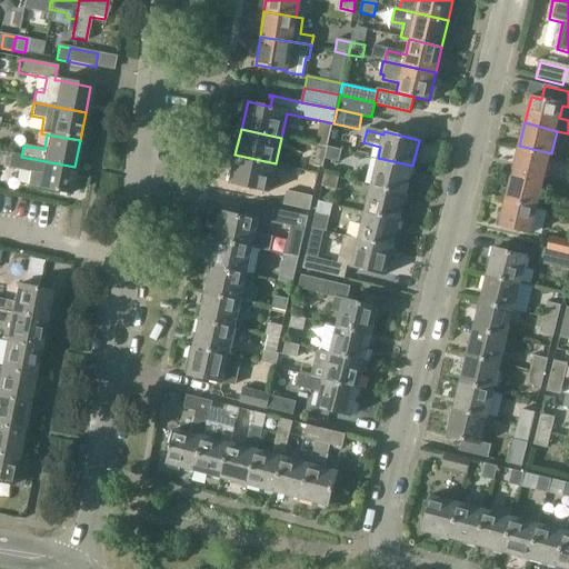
[(325,161),(327,149),(312,146),(310,158),(325,161)]
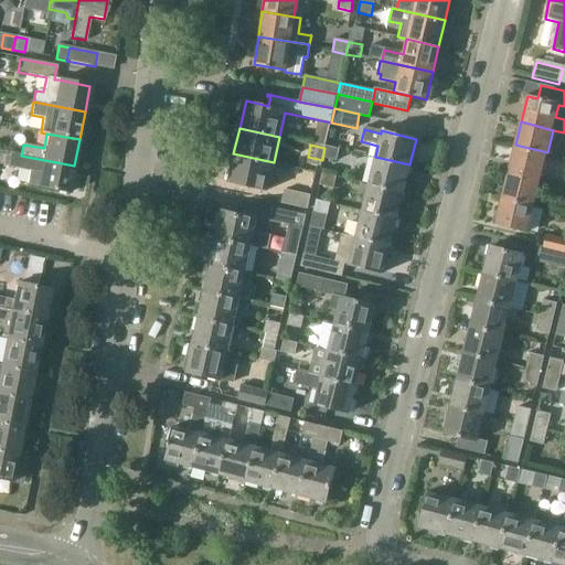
[(541,179),(547,152),(515,145),(509,170),(541,179)]
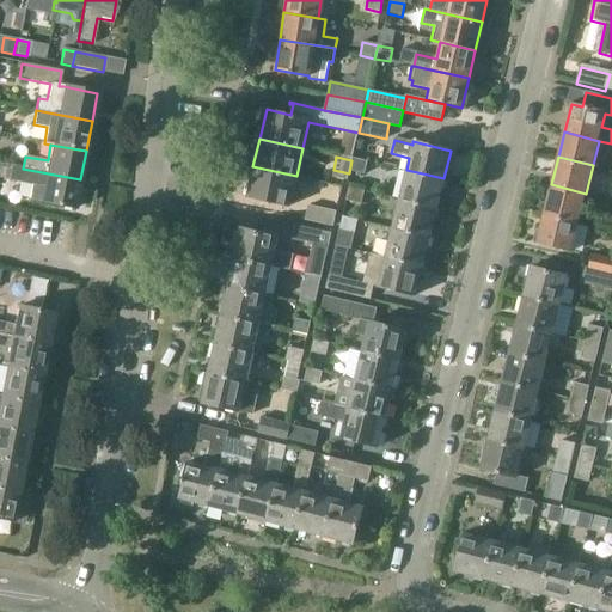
[(365,177),(367,164),(352,160),(349,173),(365,177)]
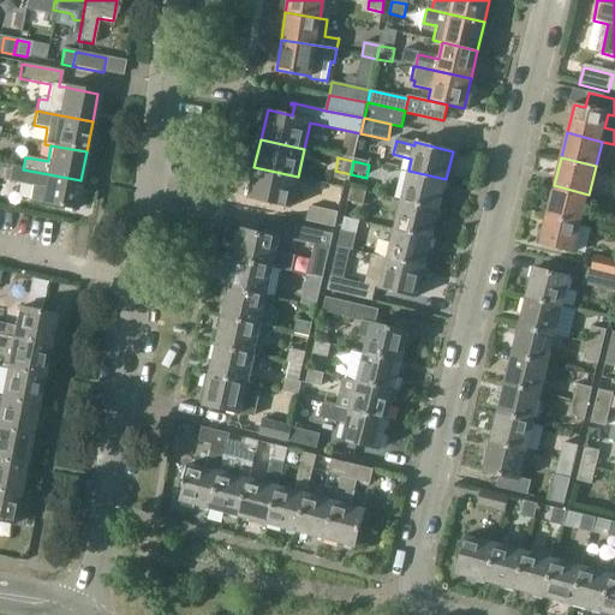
[(75,212),(81,180),(23,169),(12,167),(9,181),(31,186),(28,202),(75,212)]
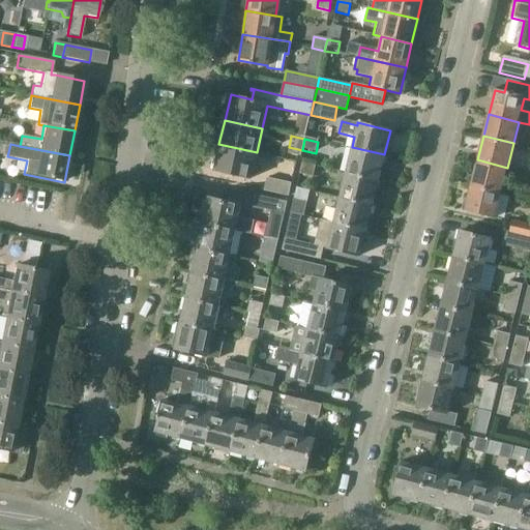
[(218,144),(212,172),(249,180),(257,152),(218,144)]
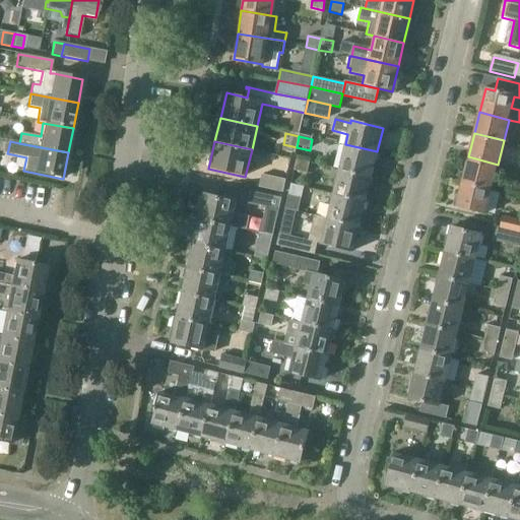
[(371,177),(377,151),(345,144),(339,169),(371,177)]
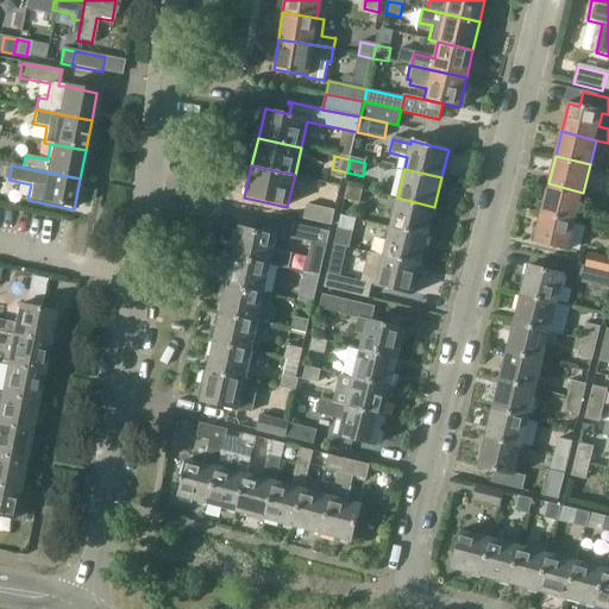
[(576,221),(583,193),(548,183),(540,213),(576,221)]
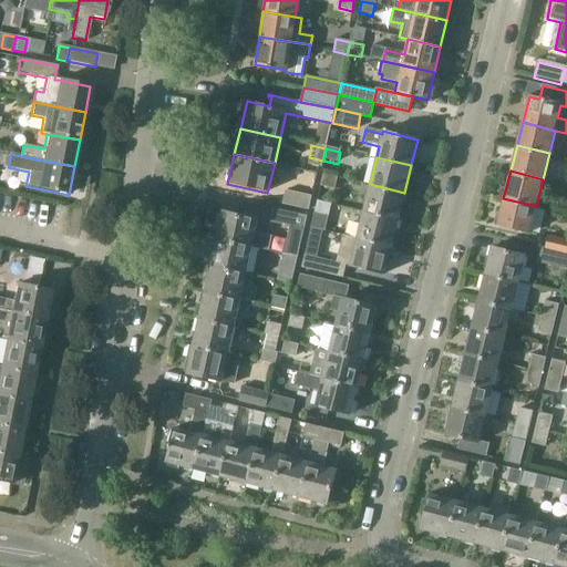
[(334,191),(337,178),(323,176),(320,188),(334,191)]
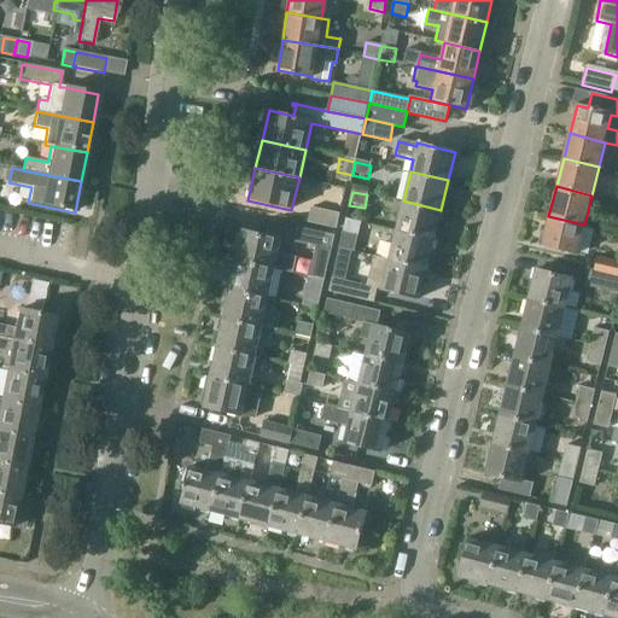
[(433,239),(441,210),(403,200),(396,229),(433,239)]
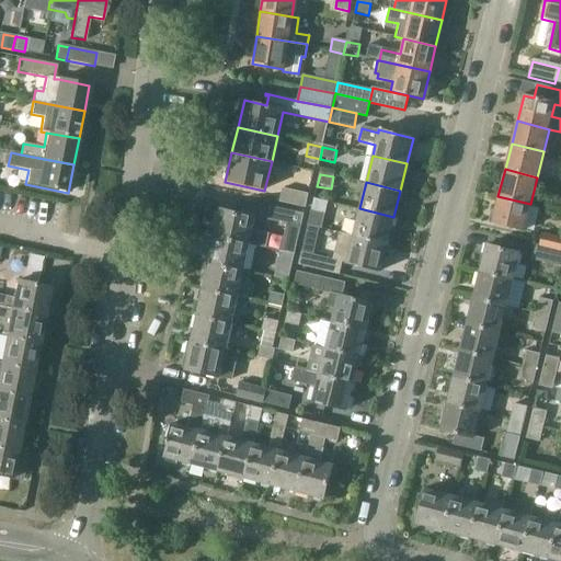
[(282,191),(278,204),(305,209),(308,196),(282,191)]
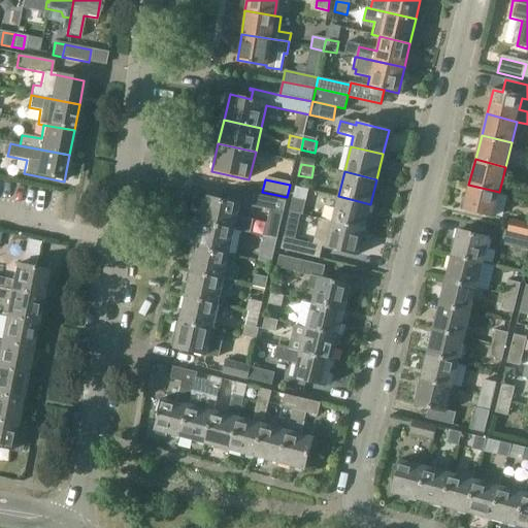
[(492,220),(499,192),(468,185),(462,211),(492,220)]
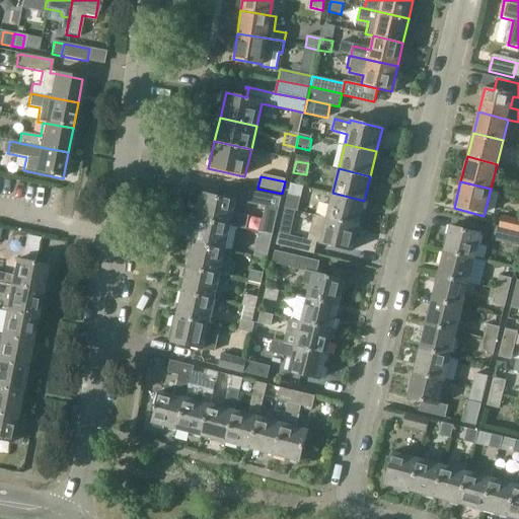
[(300,200),(303,189),(290,186),(287,197),(300,200)]
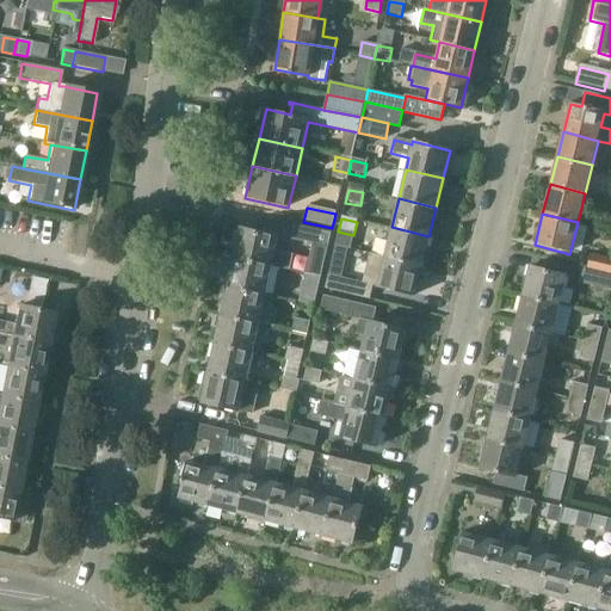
[(295,227),(291,241),(300,244),(327,250),(331,235),(303,229),(295,227)]
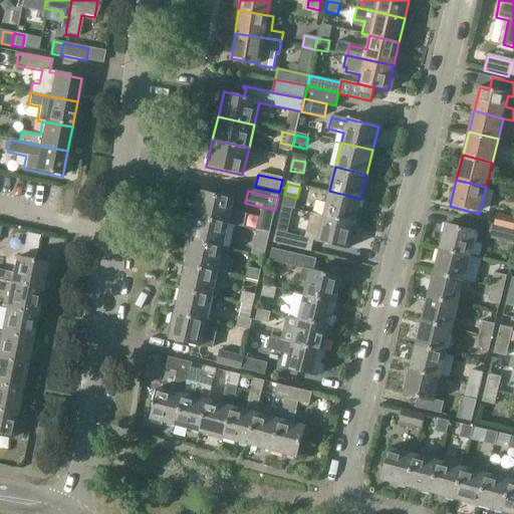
[(328,194),(316,191),(314,201),(326,204),(323,216),(354,224),(360,199),(329,191),(328,194)]
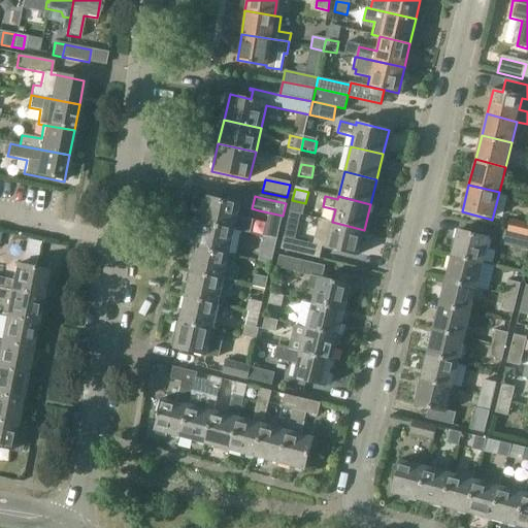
[(250,235),(252,223),(236,220),(239,206),(206,199),(200,225),(232,232),(250,235)]
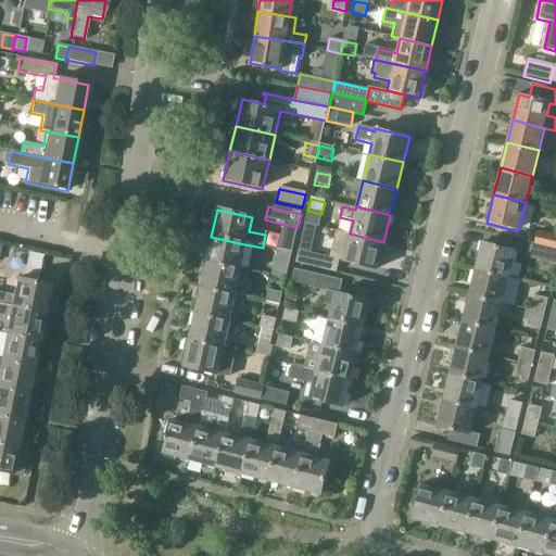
[(310,239),(313,227),(304,225),(302,237),(310,239)]
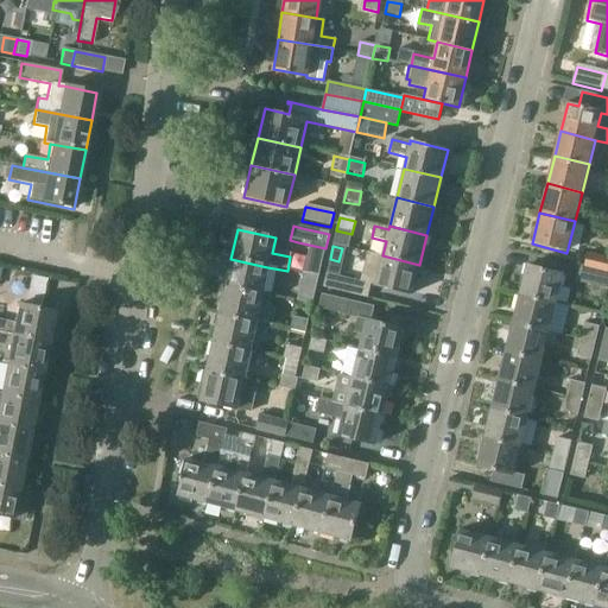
[(419,265),(382,255),(368,253),(361,282),(327,273),(323,287),(367,298),(371,284),(412,295),(419,265)]
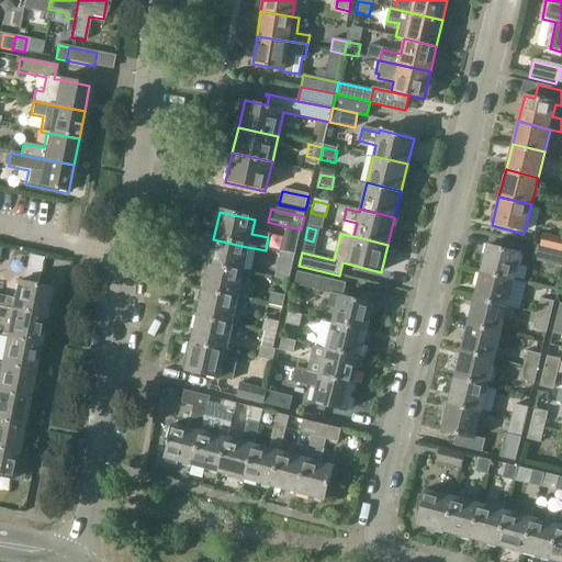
[(561,253),(561,239),(543,236),(540,248),(561,253)]
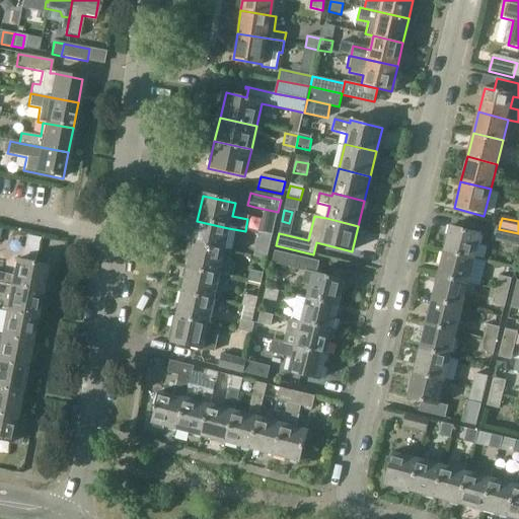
[(224,249),(228,228),(197,221),(193,242),(224,249)]
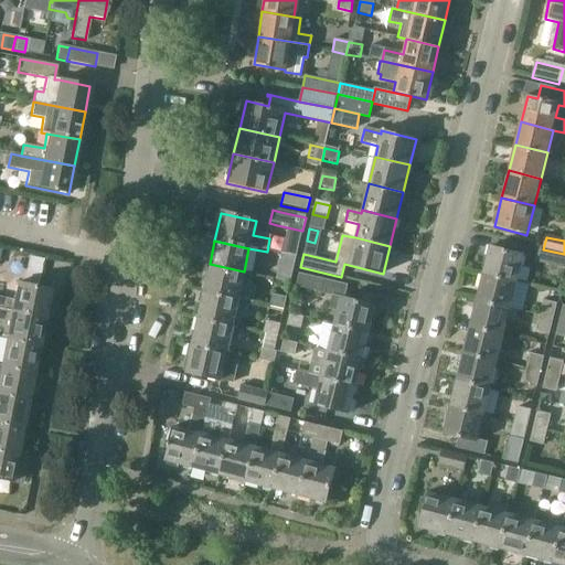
[(516,279),(523,255),(490,247),(484,272),(516,279)]
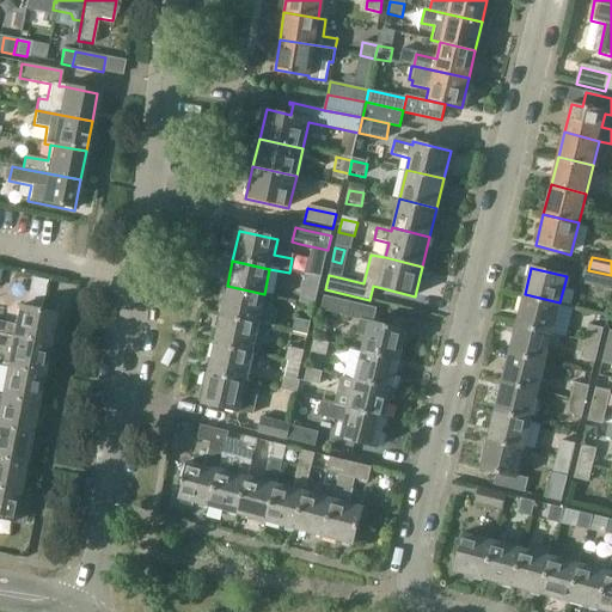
[(611,275),(588,270),(583,269),(580,285),(611,292),(611,275)]
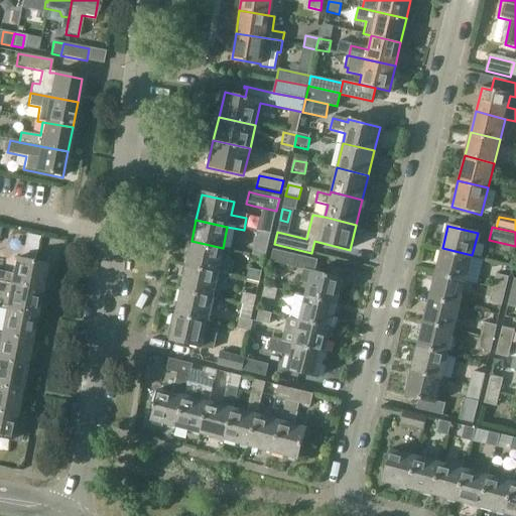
[(230,275),(232,264),(227,257),(221,255),(223,248),(191,241),(185,266),(217,272),(230,275)]
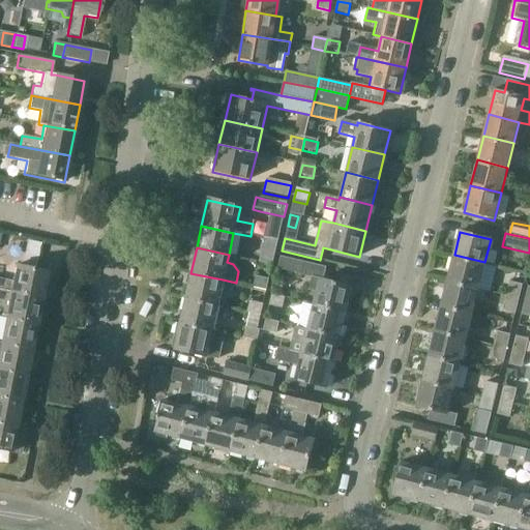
[(272,267),(274,256),(261,253),(259,264),(272,267)]
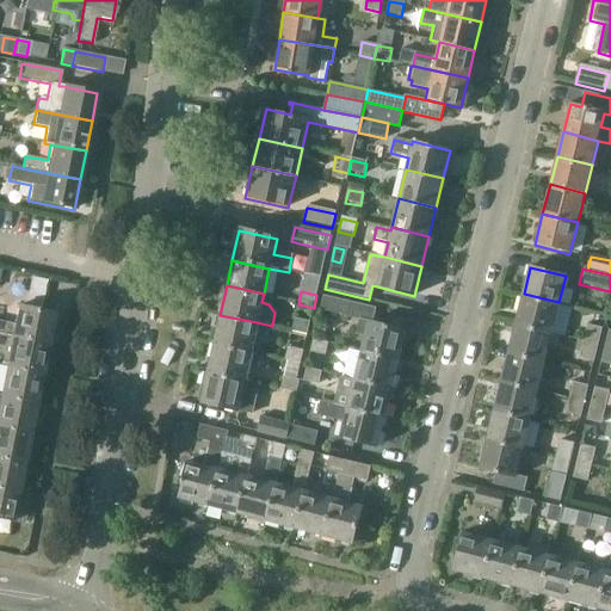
[(551,331),(559,302),(524,294),(517,322),(551,331)]
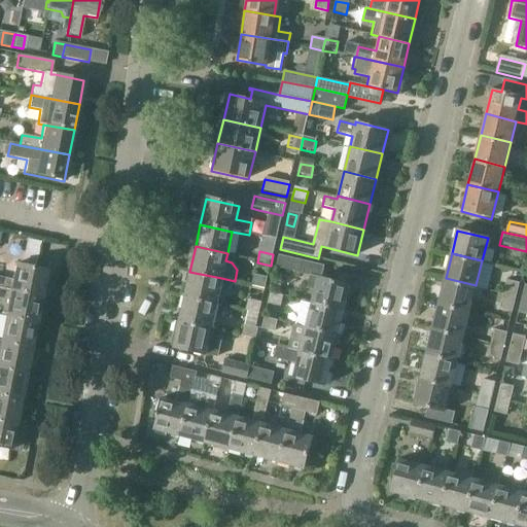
[(301,274),(304,261),(280,255),(277,268),(301,274)]
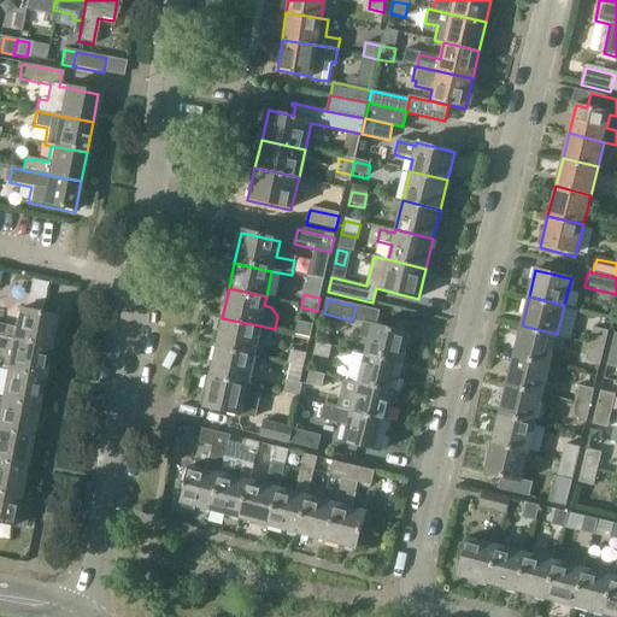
[(372,325),(376,312),(358,307),(354,322),(372,325)]
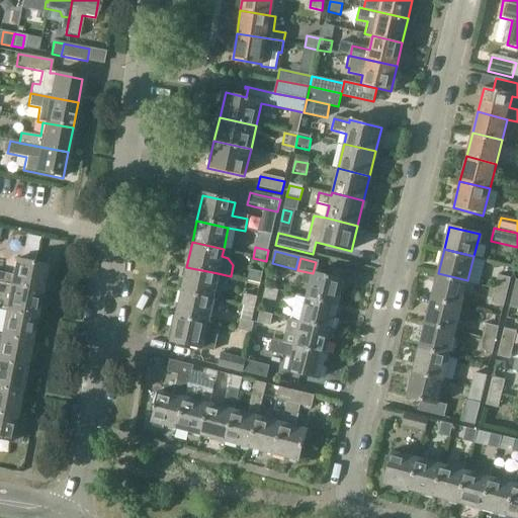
[(11,275),(0,272),(0,283),(40,290),(45,267),(14,261),(11,275)]
